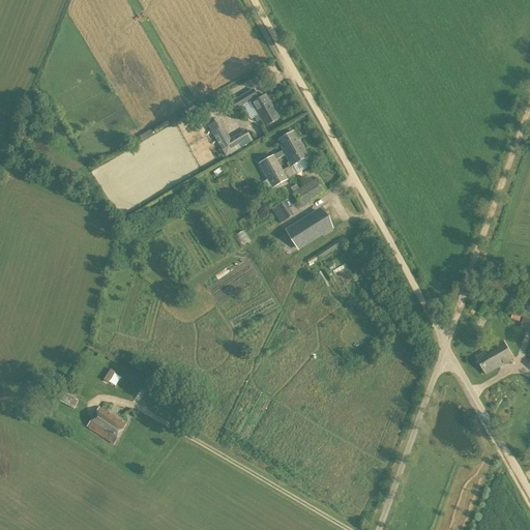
[(235,111),(251,101),(245,93),(230,102),(235,111)]
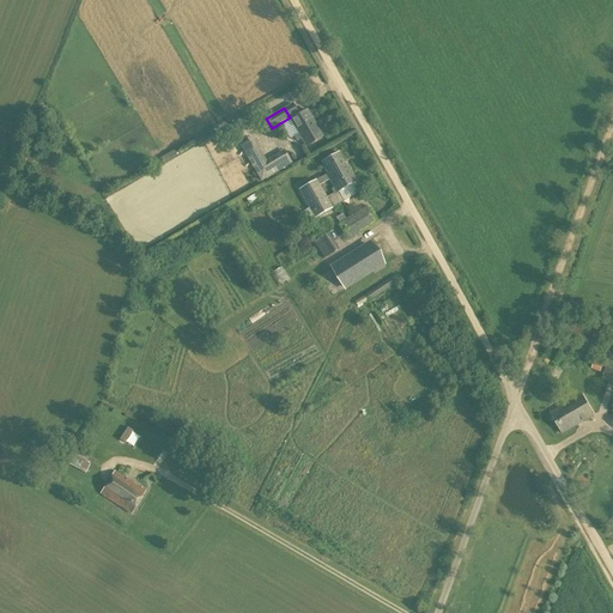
[(305,147),(322,138),(307,110),(290,120),(298,134),(293,137),(296,143),(301,139),(305,147)]
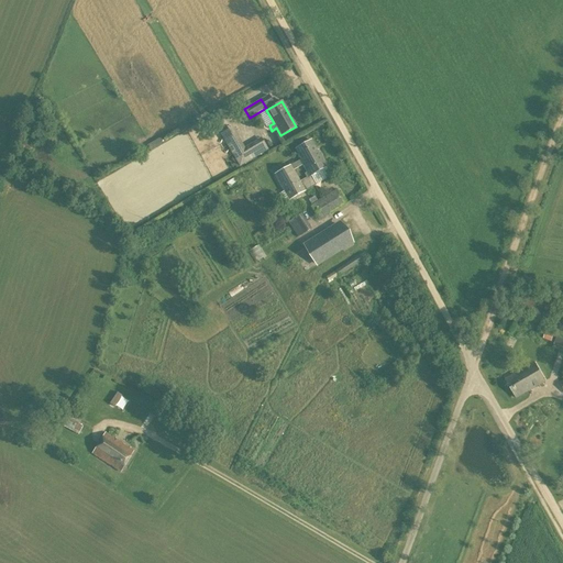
[(244,147),(232,127),(219,134),(239,167),(267,150),(261,138),(244,147)]
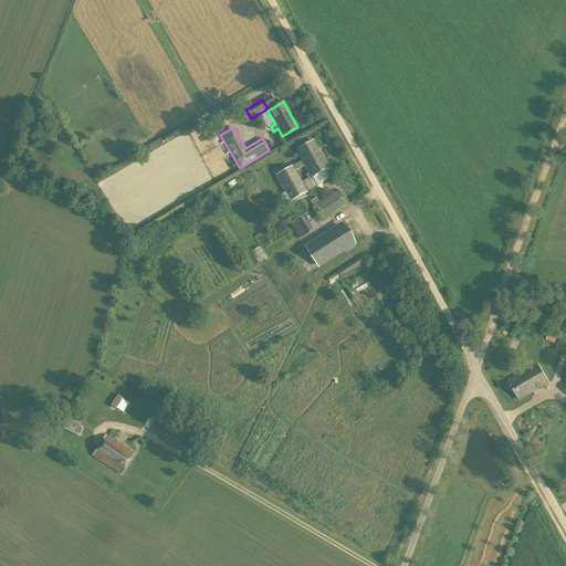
[(305,180),(311,189),(332,177),(327,168),(328,168),(320,152),(318,152),(312,142),(296,150),(302,160),(296,164),(299,169),(303,166),(307,174),(305,175),(307,179),(305,180)]
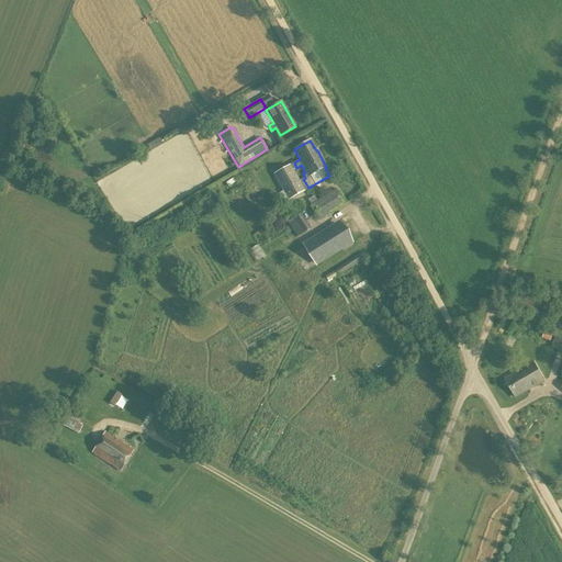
[(293,170),(296,168),(294,163),(274,175),(289,200),(304,191),(308,188),(303,179),(300,181),(293,170)]
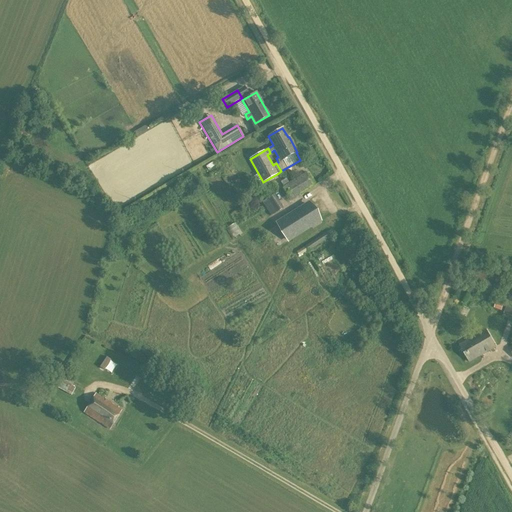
[(314,186),(306,172),(292,181),(289,176),(280,182),(283,186),(281,188),(290,201),(314,186)]
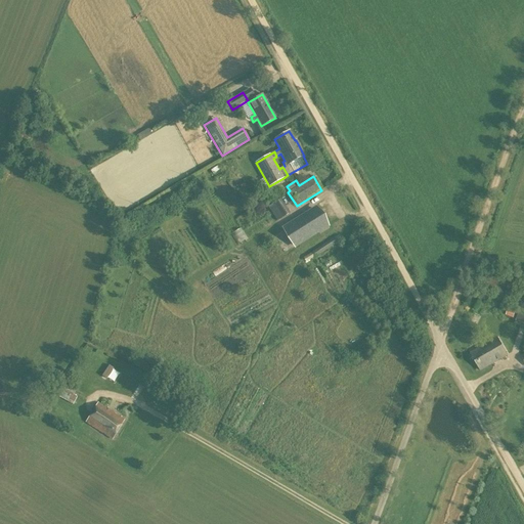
[(276,221),(278,220),(290,213),(280,199),(267,207),(276,221)]
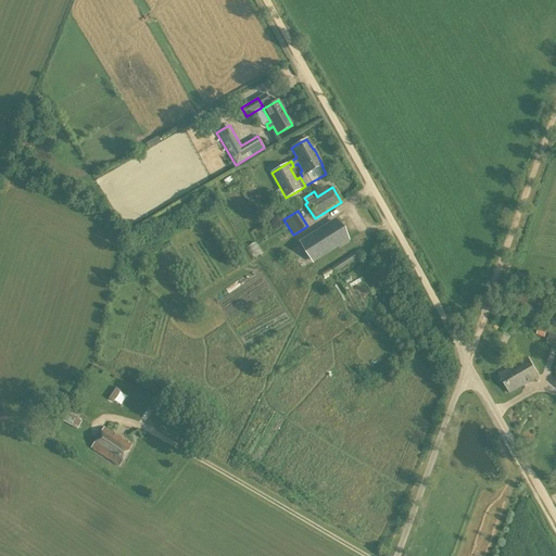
[(345,239),(335,222),(323,229),(320,232),(318,231),(312,236),(302,242),(313,260),(316,257),(315,256),(336,244),(338,245),(343,240),(345,239)]
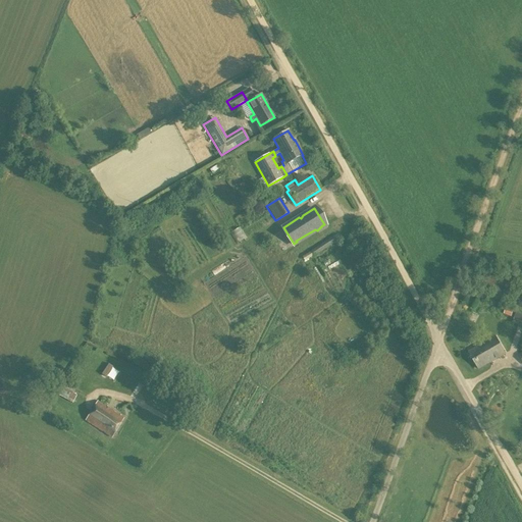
[(237,243),(245,238),(239,227),(230,231),(237,243)]
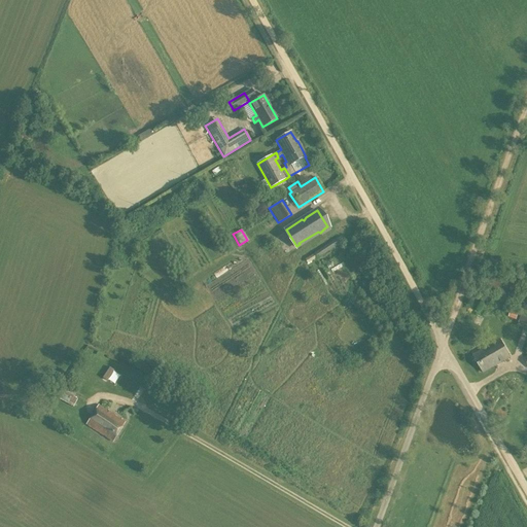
[(317,258),(344,242),(340,237),(313,253),(317,258)]
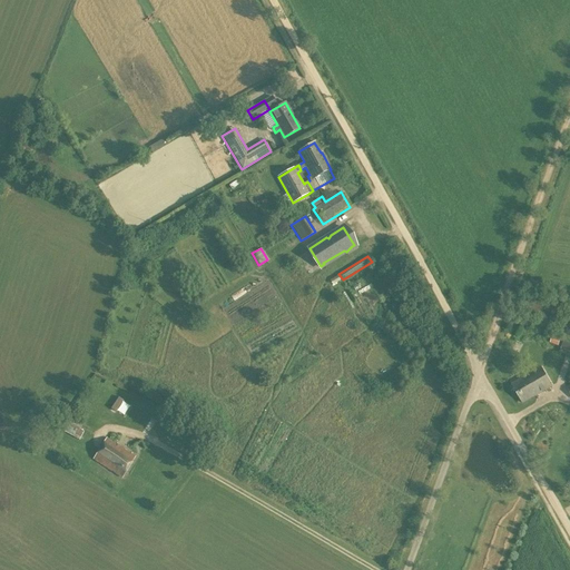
[(569,356),(569,343),(563,341),(559,353),(569,356)]
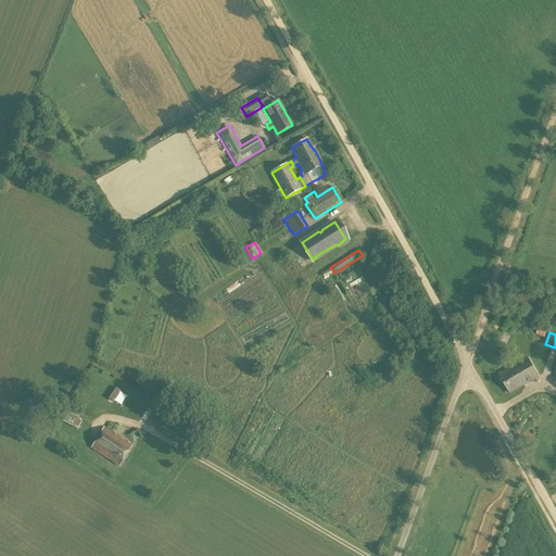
[(510,393),(540,375),(528,356),(498,375),(510,393)]
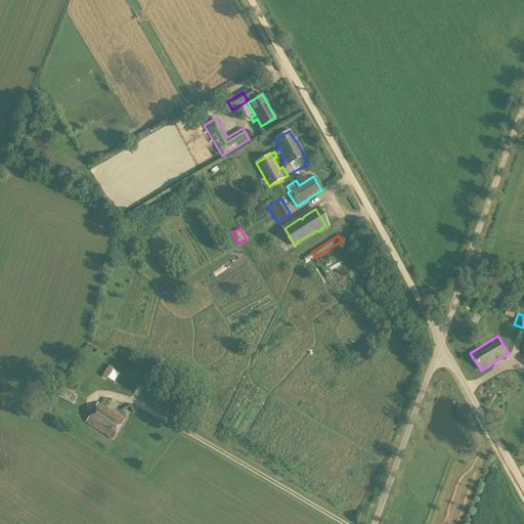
[(114,368),(108,365),(102,376),(106,379),(114,368)]
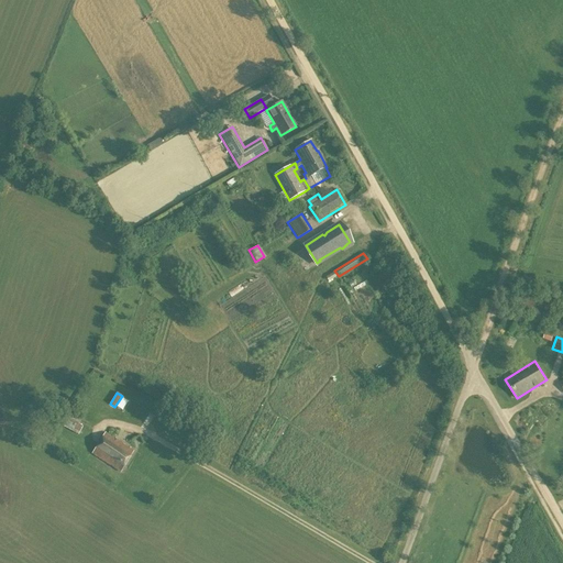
[(78,434),(81,428),(65,418),(61,424),(78,434)]
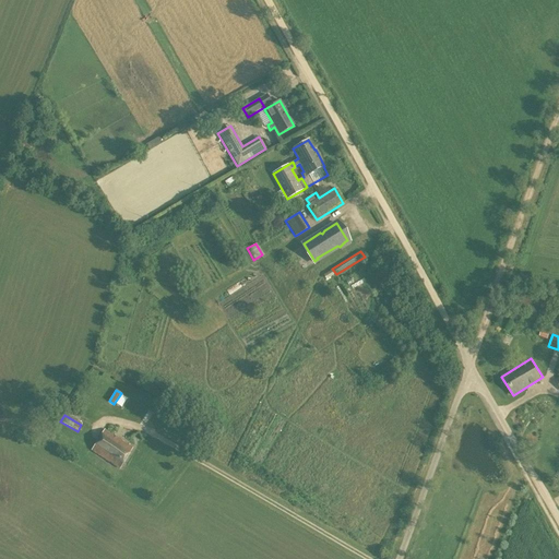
[(120,468),(133,448),(106,429),(93,450),(120,468)]
